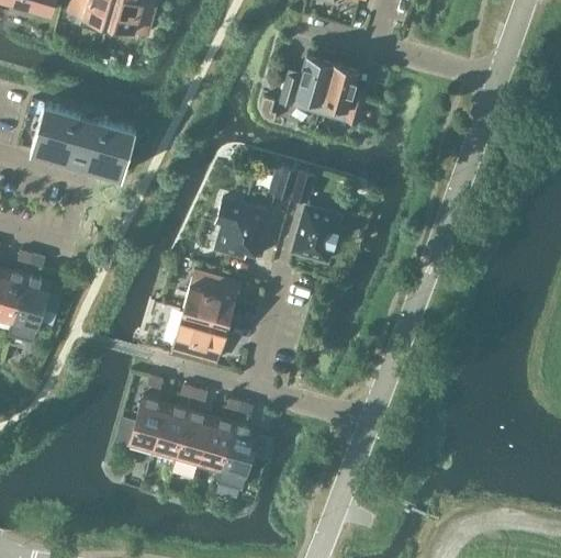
[(0,1),(49,17),(54,0),(0,0),(0,1)]
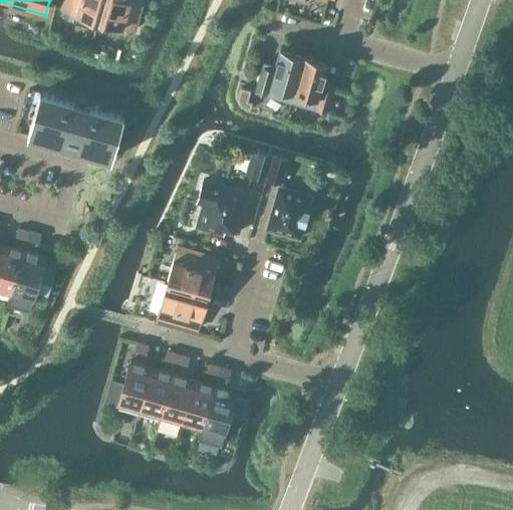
[(99,24),(105,0),(65,0),(62,13),(75,17),(72,26),(96,33),(99,24)]
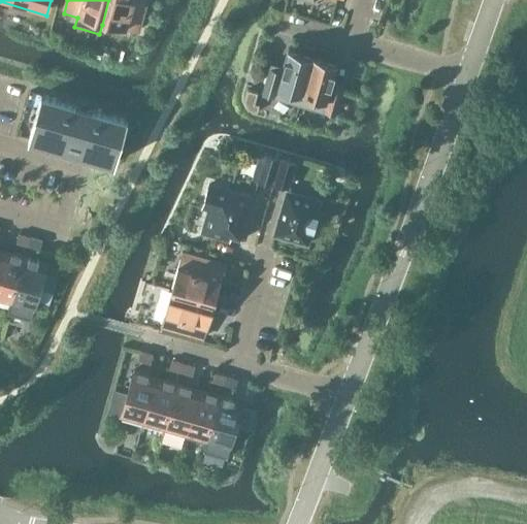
[(108,0),(102,25),(137,34),(146,0),(108,0)]
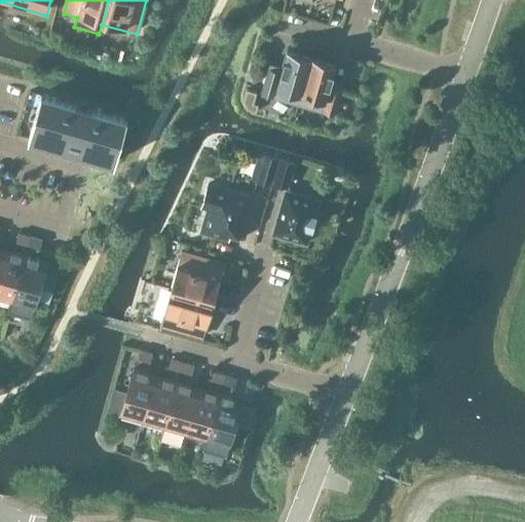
[(297,108),(311,60),(287,52),(279,76),(267,73),(260,98),(297,108)]
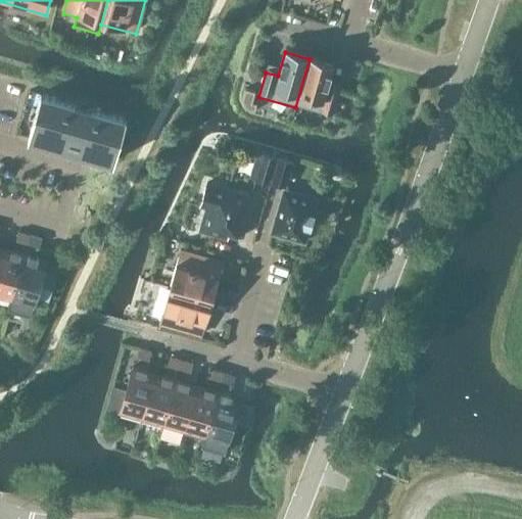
[(310,59),(295,107),(332,118),(339,93),(327,90),(334,66),(310,59)]
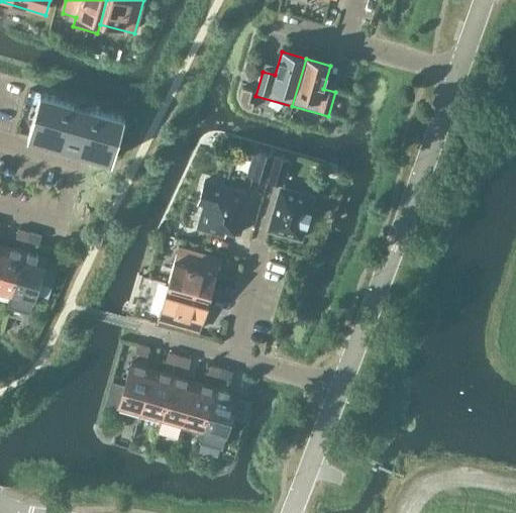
[(111,164),(124,121),(40,97),(27,140),(111,164)]
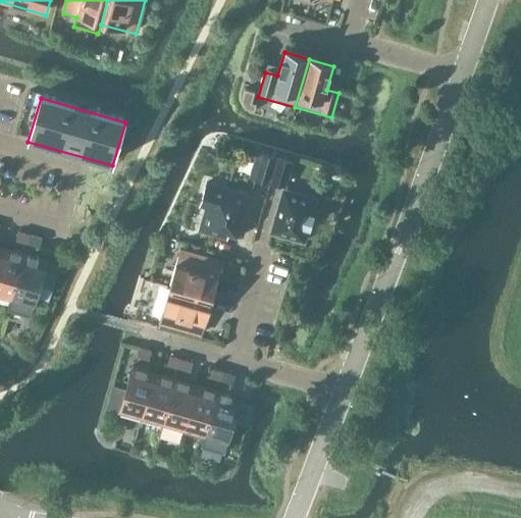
[(267,187),(274,161),(262,157),(254,183),(267,187)]
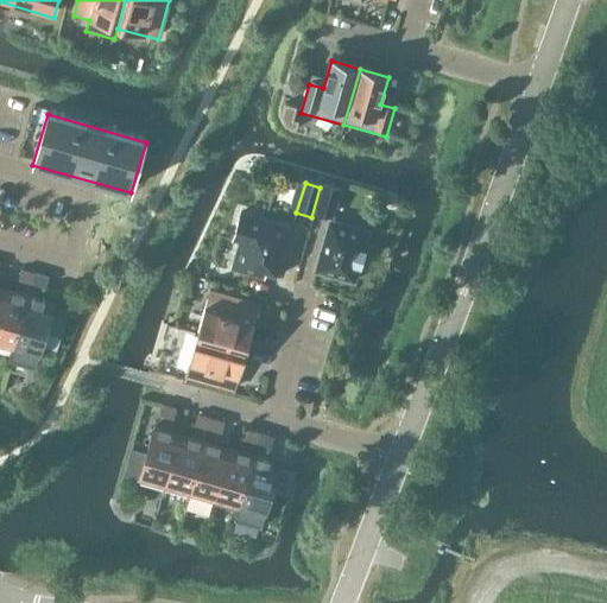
[(330,220),(339,192),(323,188),(316,215),(330,220)]
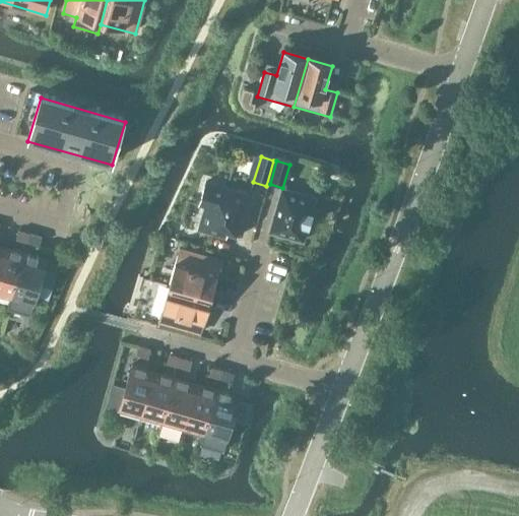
[(241,239),(252,200),(204,186),(198,208),(204,209),(198,233),(225,241),(228,235),(241,239)]
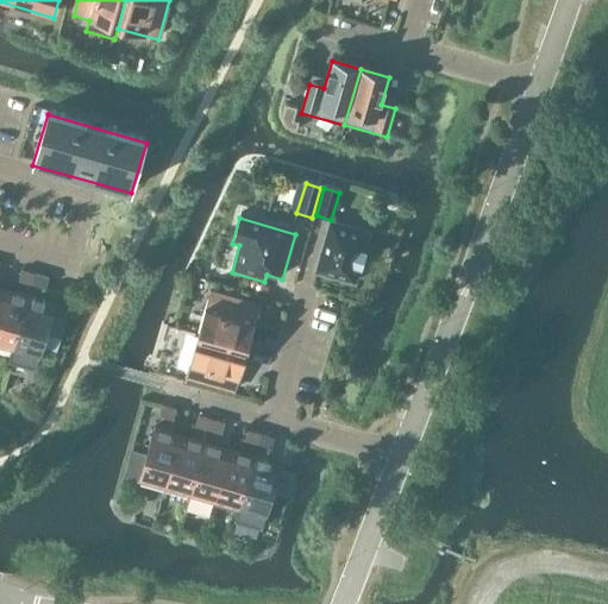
[(367,236),(330,225),(315,276),(352,287),(355,288),(356,285),(355,285),(359,269),(361,269),(361,266),(363,257),(364,257),(364,255),(368,237),(369,237),(369,236),(367,236)]
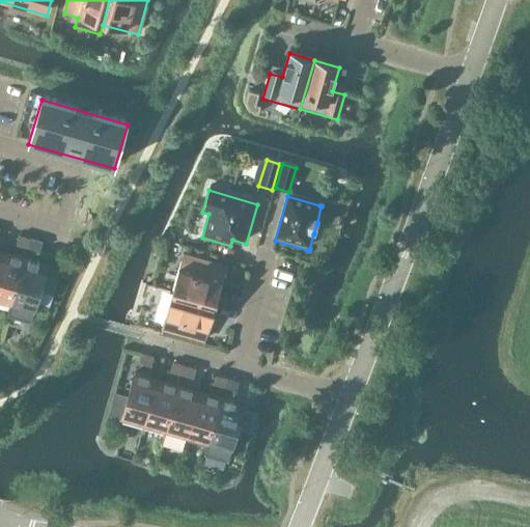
[(28,251),(30,243),(19,240),(16,247),(28,251)]
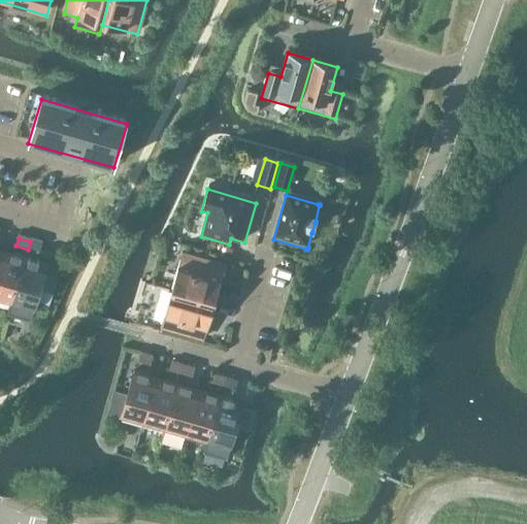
[(30,241),(28,250),(39,253),(41,244),(30,241)]
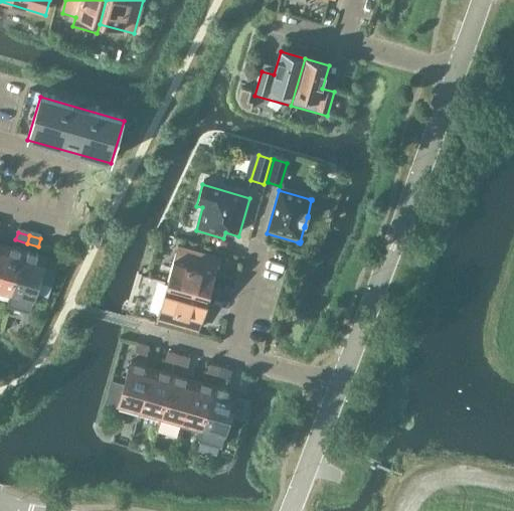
[(3,246),(0,256),(0,296),(10,300),(23,252),(3,246)]
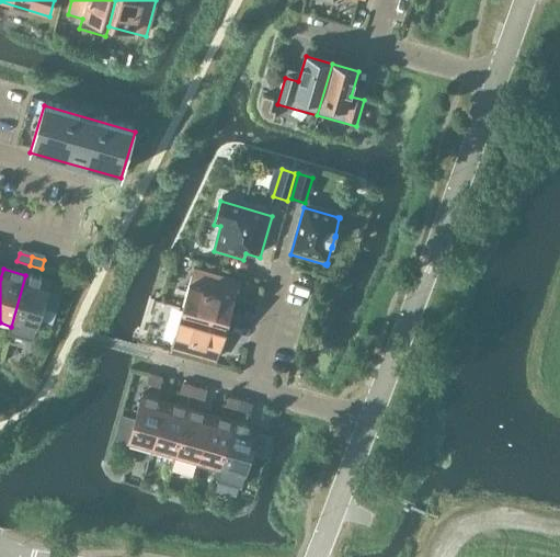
[(182,311),(226,325),(238,285),(194,272),(182,311)]
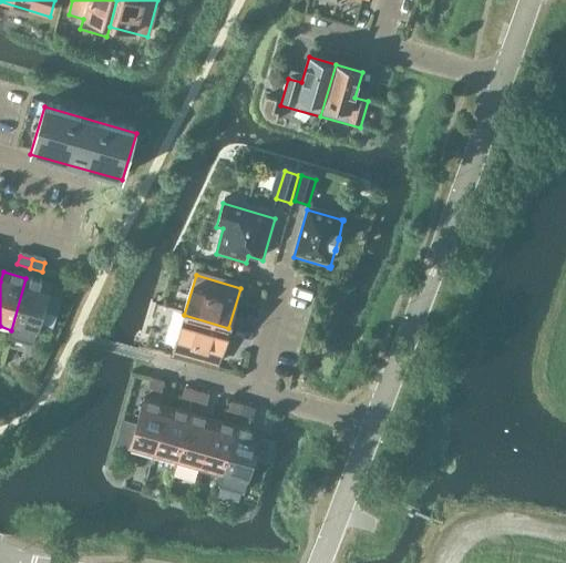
[(26,278),(11,330),(8,340),(33,347),(39,326),(52,330),(60,302),(48,297),(49,292),(40,288),(41,283),(26,278)]
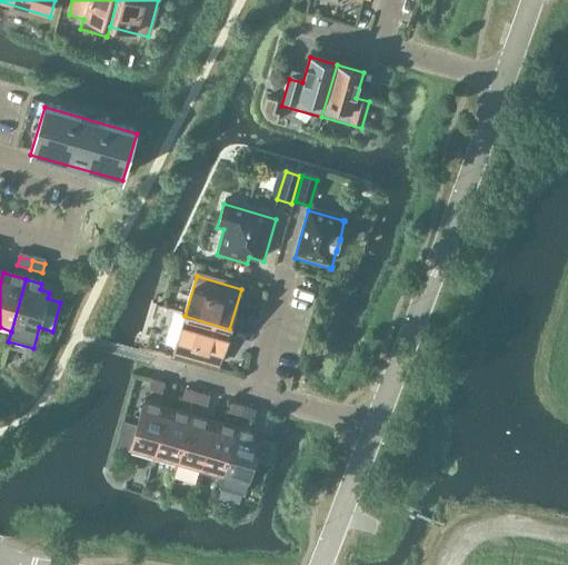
[(218,368),(229,329),(185,316),(173,355),(218,368)]
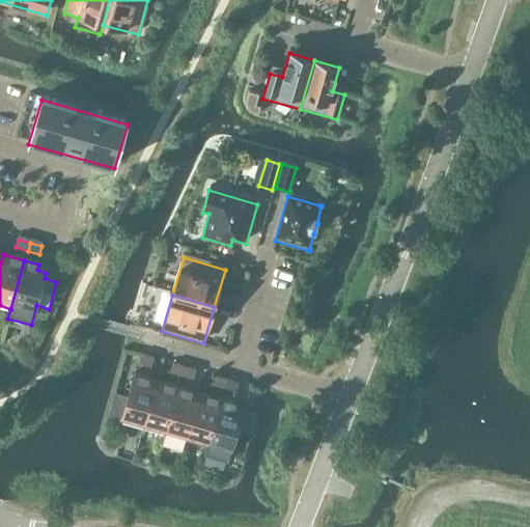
[(141,357),(138,365),(150,368),(152,360),(141,357)]
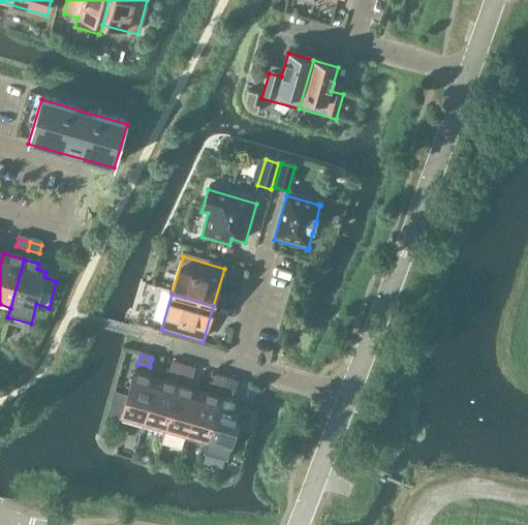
[(181,375),(183,368),(171,365),(168,372),(181,375)]
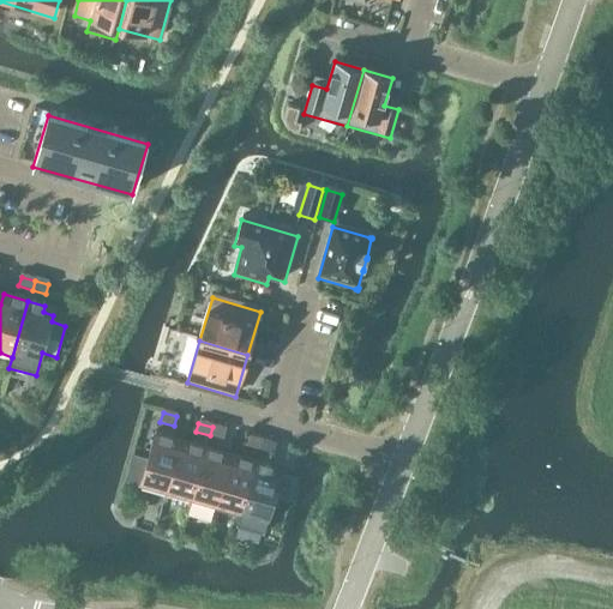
[(212,427),(210,435),(223,440),(226,430),(212,427)]
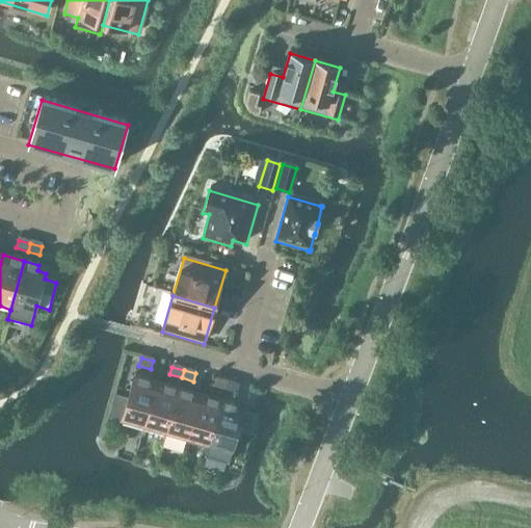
[(142,431),(157,383),(134,376),(121,424),(142,431)]
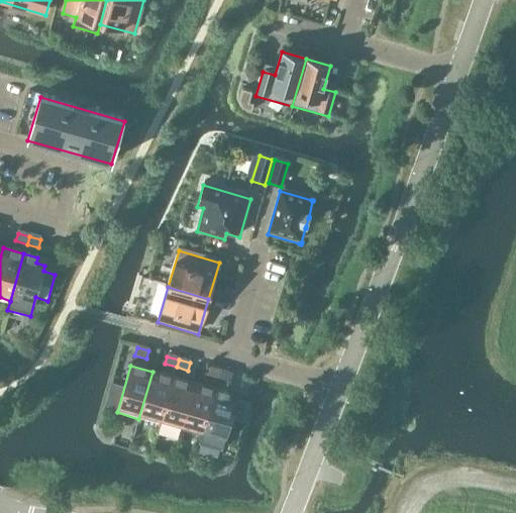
[(218,380),(220,372),(209,369),(207,376),(218,380)]
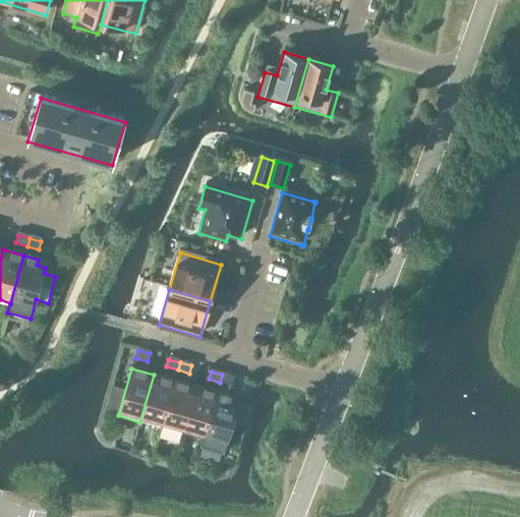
[(154,375),(139,422),(161,428),(175,381),(154,375)]
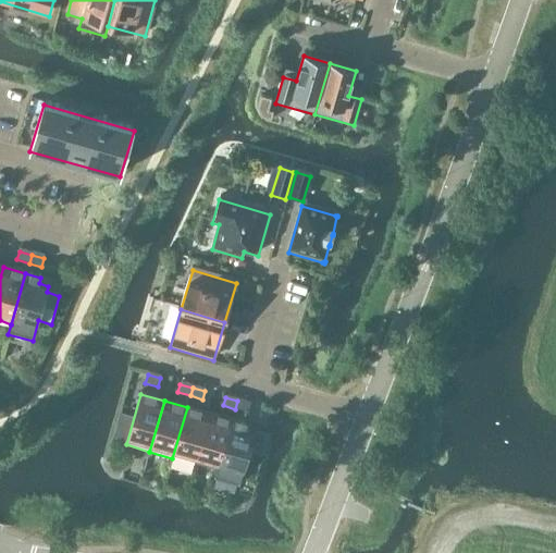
[(237,401),(235,409),(248,413),(250,404),(237,401)]
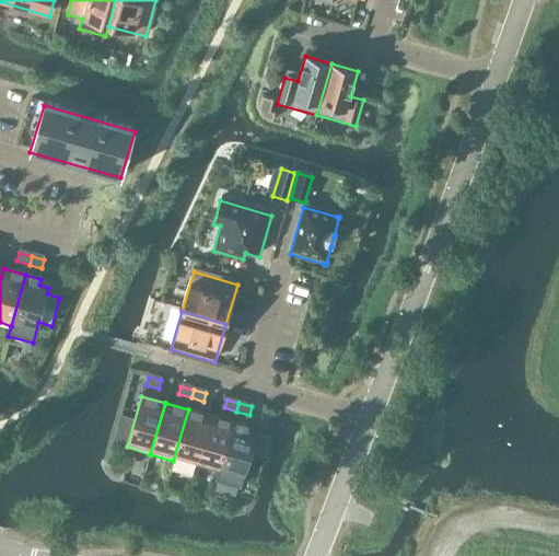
[(188,409),(173,461),(196,467),(210,416),(188,409)]
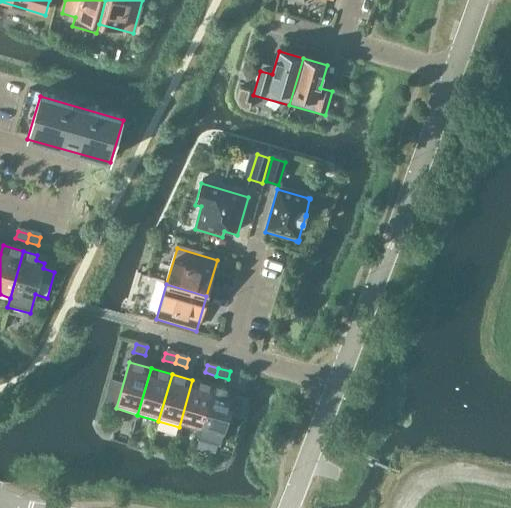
[(192,380),(179,427),(199,433),(213,386),(192,380)]
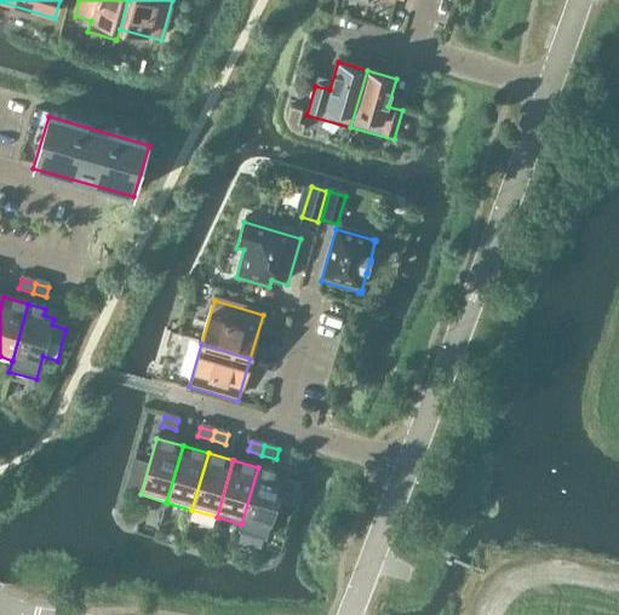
[(258,467),(241,524),(239,534),(265,542),(284,480),(273,477),(274,472),(258,467)]
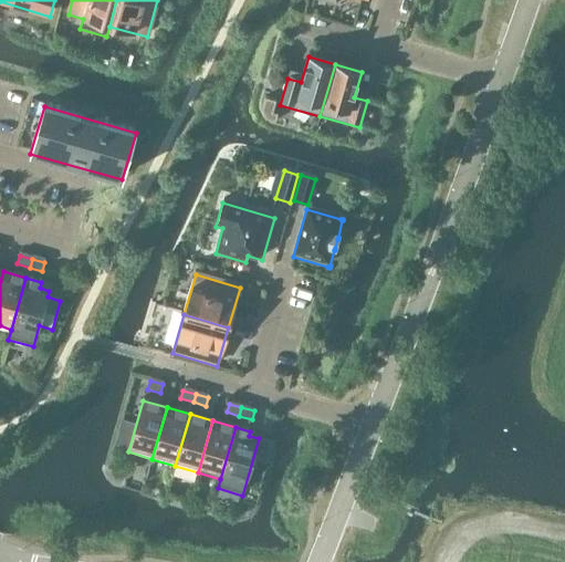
[(263,445),(261,457),(269,459),(272,447),(263,445)]
